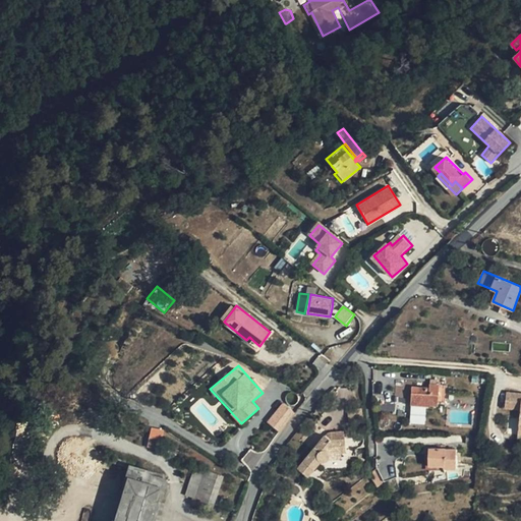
[(429,384),(429,387),(429,393),(418,393),(411,393),(411,405),(430,406),(429,405),(438,406),(440,384),(429,384)]
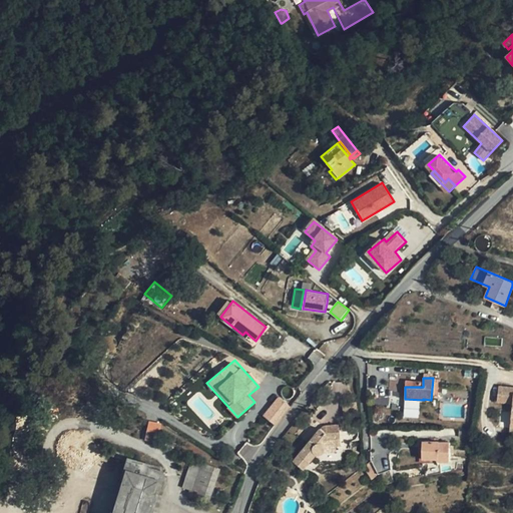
[(512,388),(498,387),(497,402),(512,404),(511,418),(512,418),(512,388)]
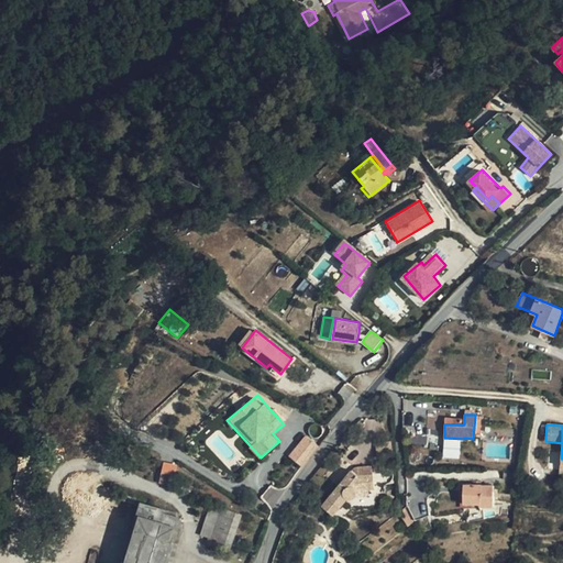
[(288,456),(302,467),(319,445),(305,434),(288,456)]
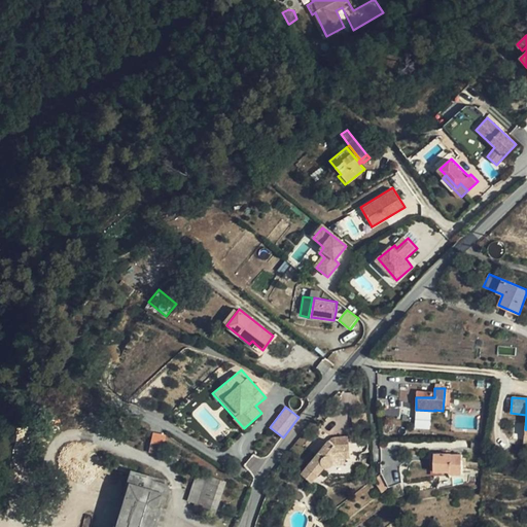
[(369,428),(367,413),(351,415),(353,429),(369,428)]
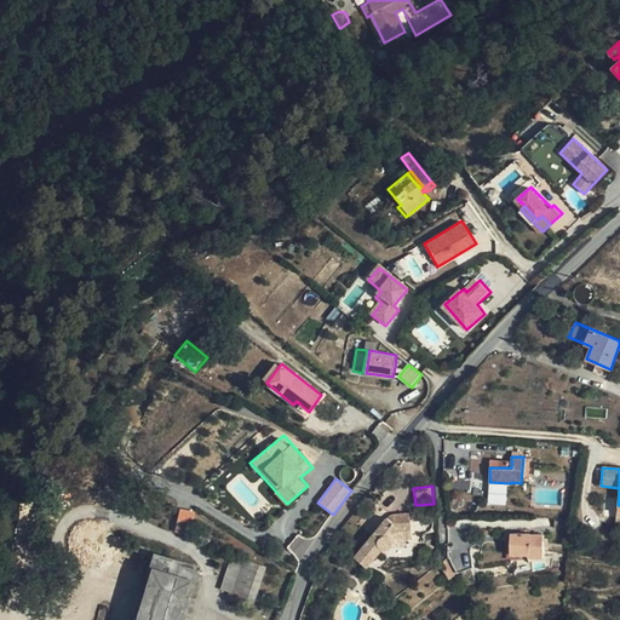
[(195,512),(181,509),(176,532),(190,534),(195,512)]
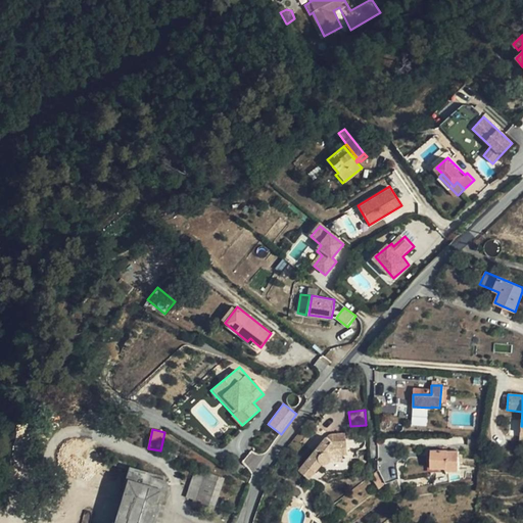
[(332,441),(346,440),(345,432),(335,433),(330,434),(329,434),(327,436),(326,437),(332,441)]
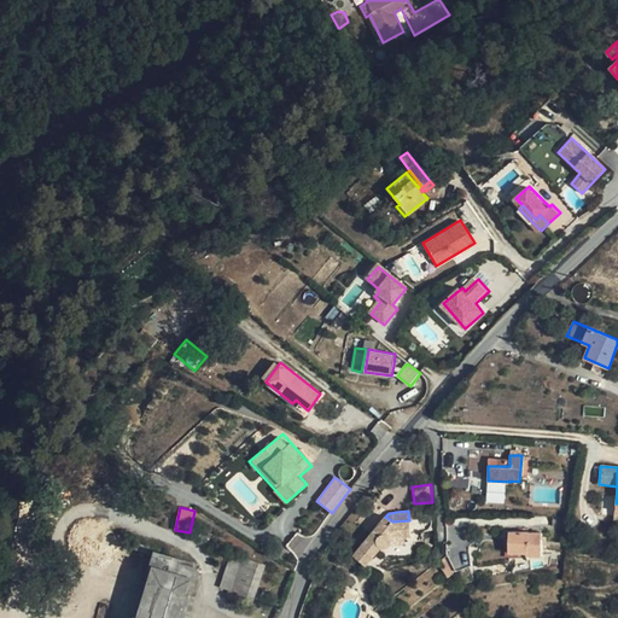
[(554,514),(554,525),(569,526),(570,513),(554,514)]
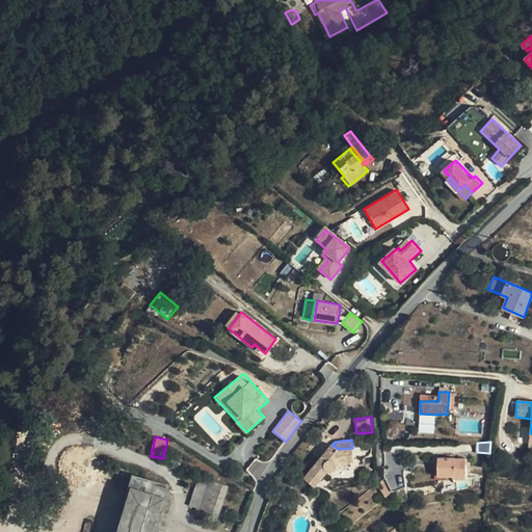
[(338,449),(331,445),(304,478),(315,486),(327,471),(328,471),(329,472),(330,472),(331,472),(333,472),(334,471),(336,470),(336,469),(337,469),(337,468),(337,467),(337,464),(337,463),(349,462),(353,461),(352,448),(338,449)]
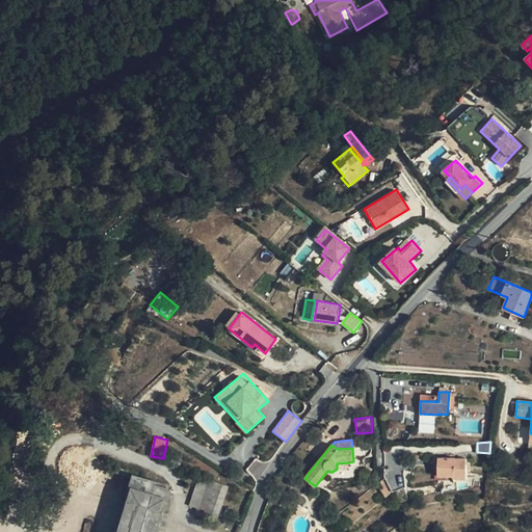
[(439,458),(439,476),(455,476),(455,479),(467,478),(467,458),(455,458),(439,458)]
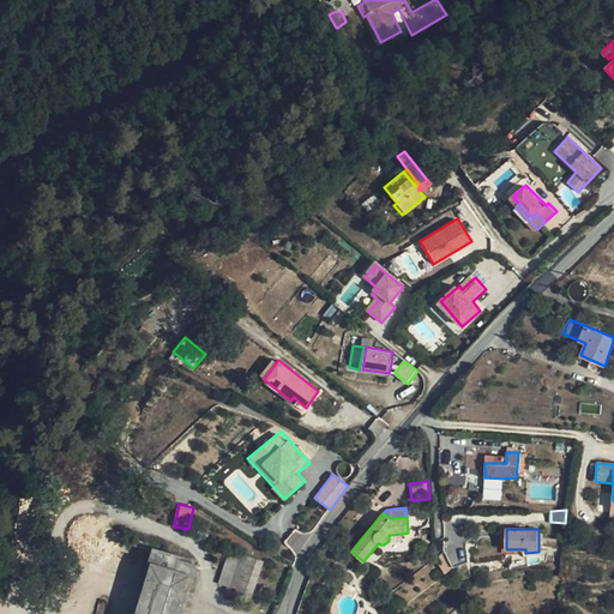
[(453,567),(468,563),(463,546),(447,552),(453,567)]
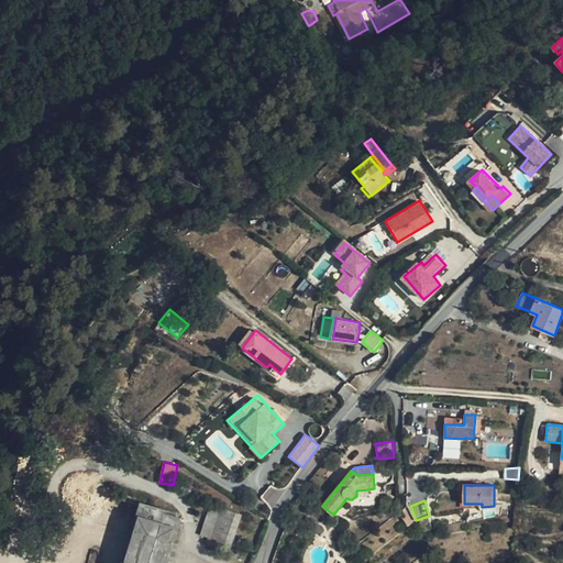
[(145,503),(141,501),(123,559),(121,562),(127,562),(141,518),(144,506),(145,503)]
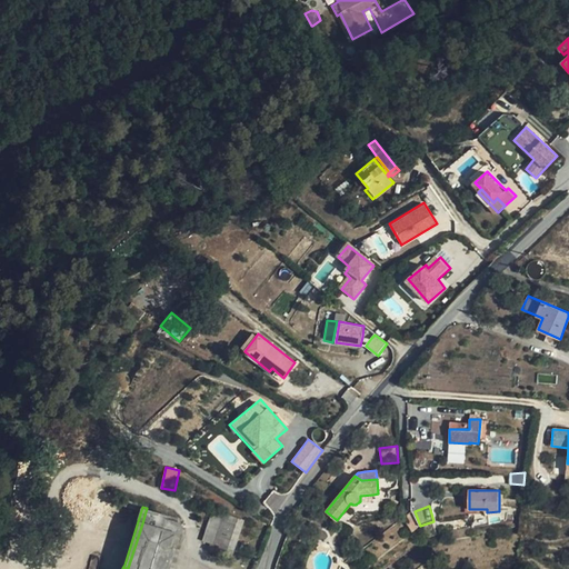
[(180,519),(147,508),(146,511),(179,521),(180,519)]
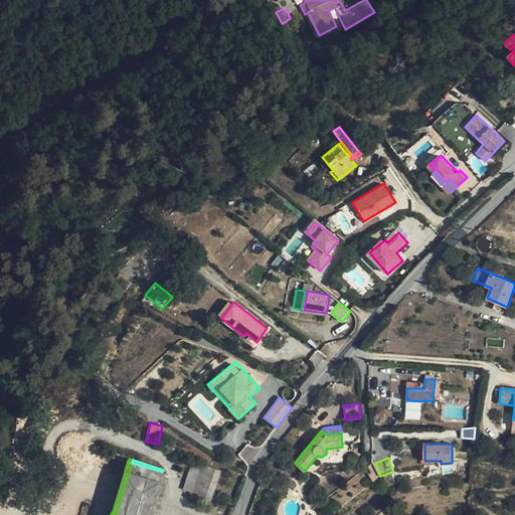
[(195,471),(198,463),(193,461),(184,488),(193,491),(199,472),(195,471)]
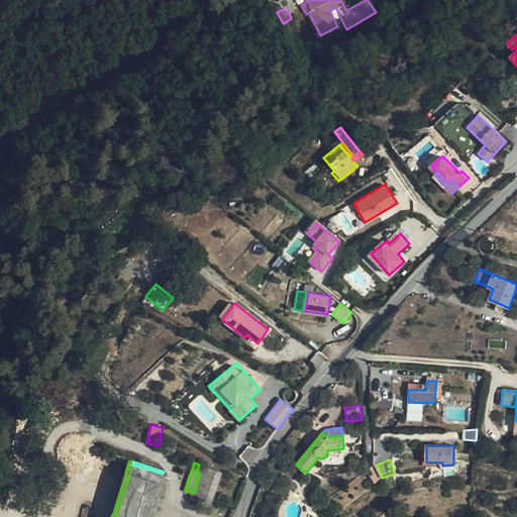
[(400,475),(425,472),(424,463),(399,468),(400,475)]
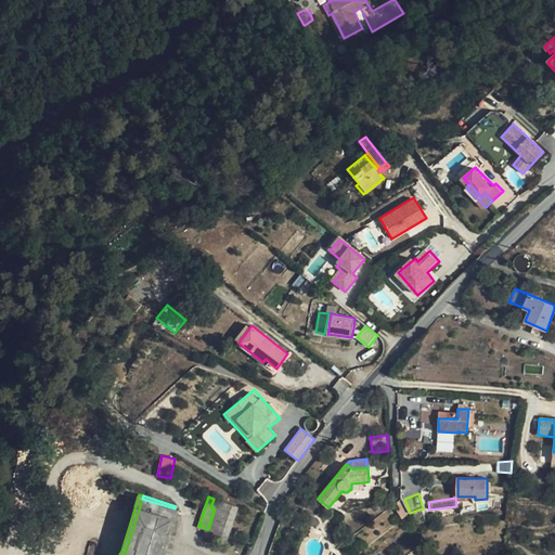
[(175,508),(142,499),(139,511),(171,520),(175,508)]
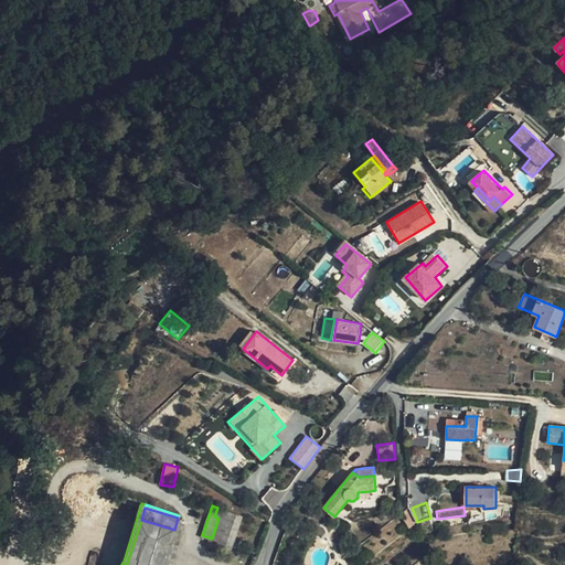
[(242,515),(217,508),(214,516),(219,518),(212,539),(210,546),(230,554),(242,515)]
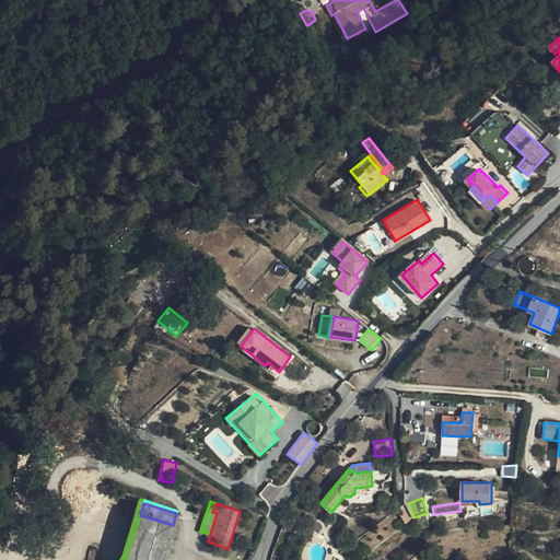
[(413,517),(406,506),(398,512),(406,523),(413,517)]
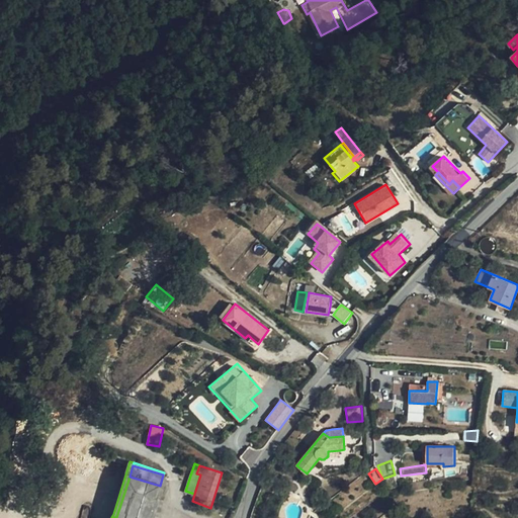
[(155,517),(168,477),(163,475),(160,486),(150,517),(155,517)]
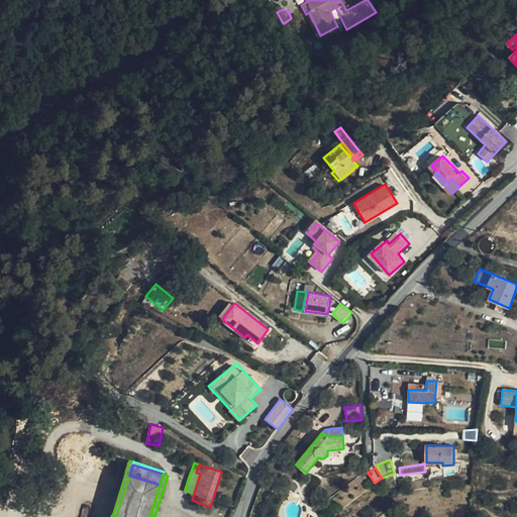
[(149,516),(160,485),(129,476),(116,516),(149,516)]
